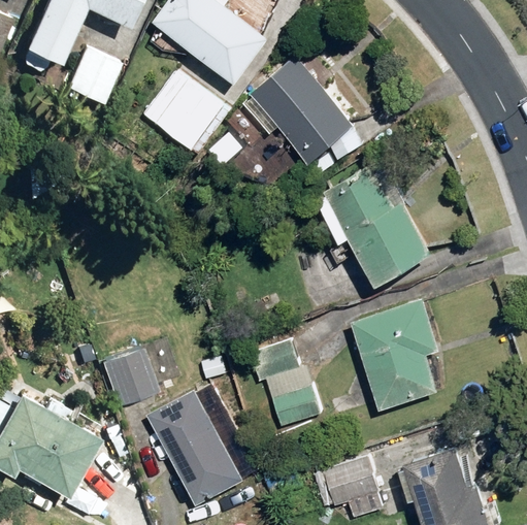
[(53,69),(78,17),(119,37),(136,0),(43,0),(19,53),(53,69)]
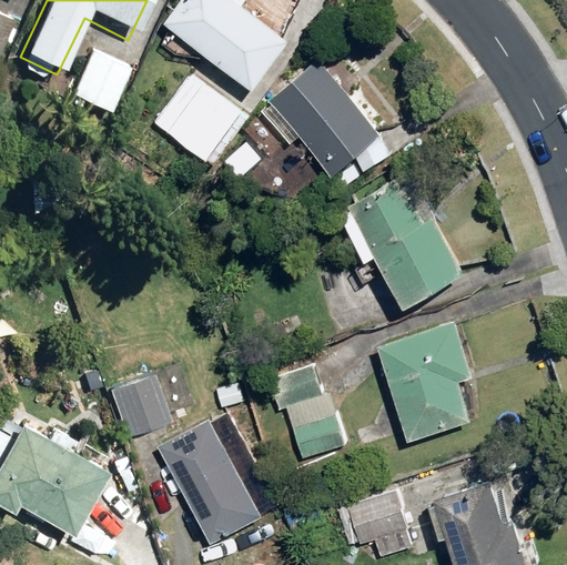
[(234,0),(186,0),(164,30),(247,93),(289,40),(234,0)]
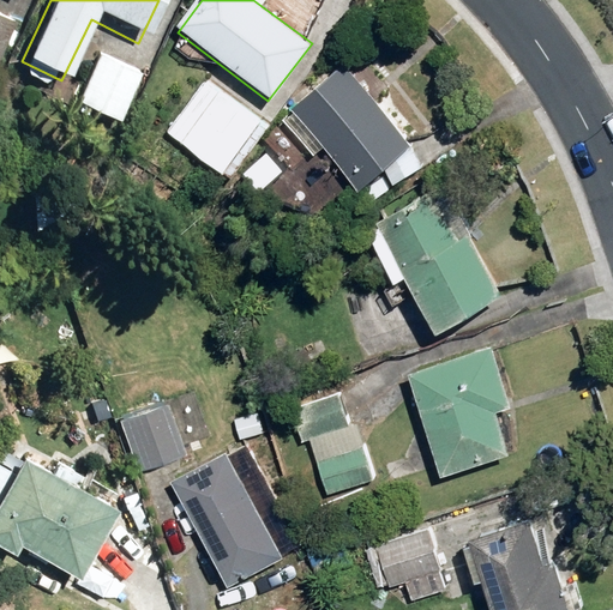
[(0,52),(13,23),(0,17),(0,52)]
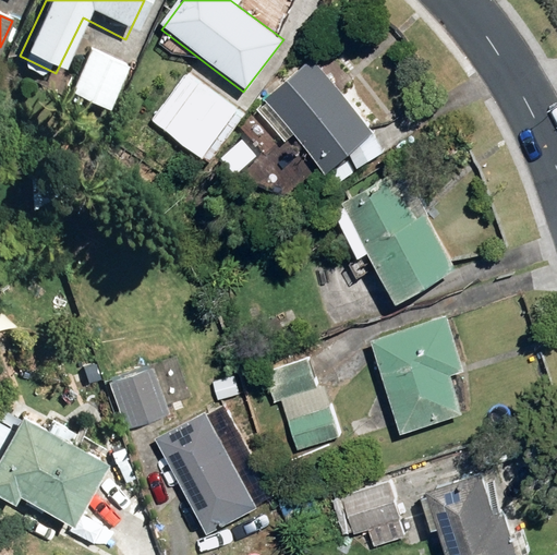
[(92,50),(69,95),(105,112),(126,68),(92,50)]
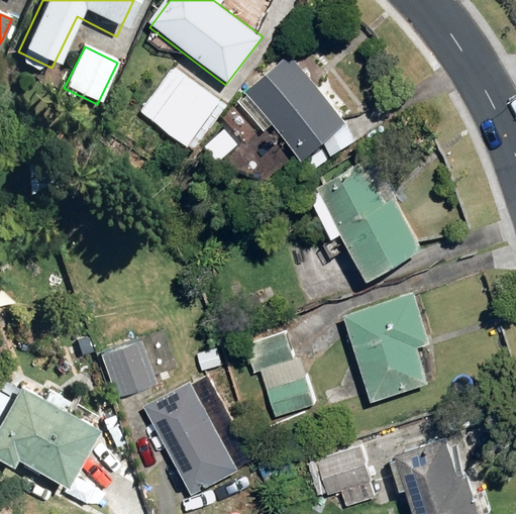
[(295,60),(246,98),(300,165),(348,126),(295,60)]
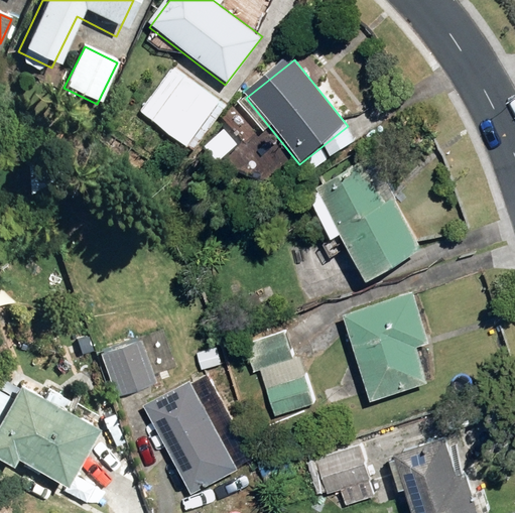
[(179,72),(148,116),(195,149),(227,105),(179,72)]
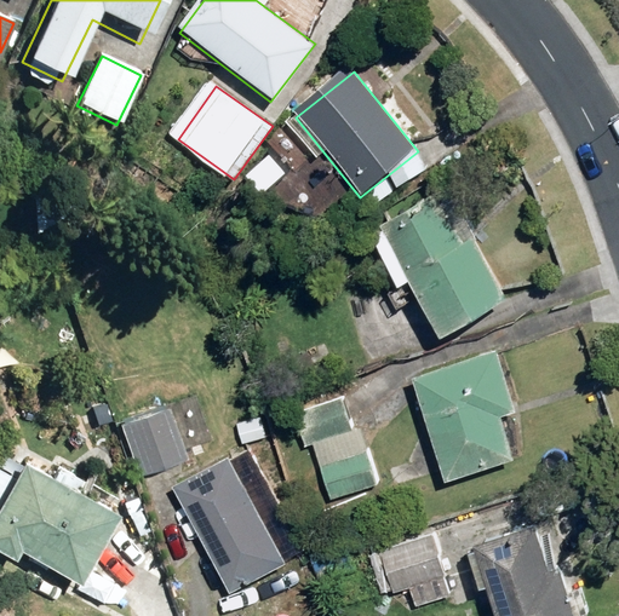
[(450,190),(382,224),(439,339),(506,305),(450,190)]
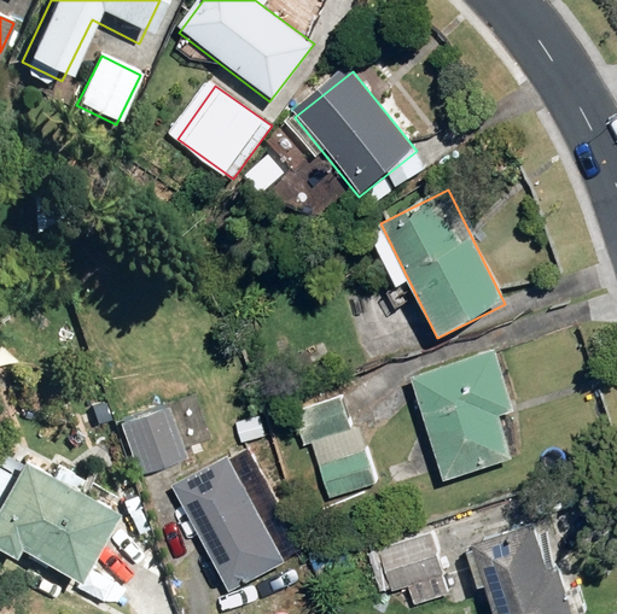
[(408,378),(426,436),(441,481),(511,460),(498,414),(513,409),(495,351),(408,378)]
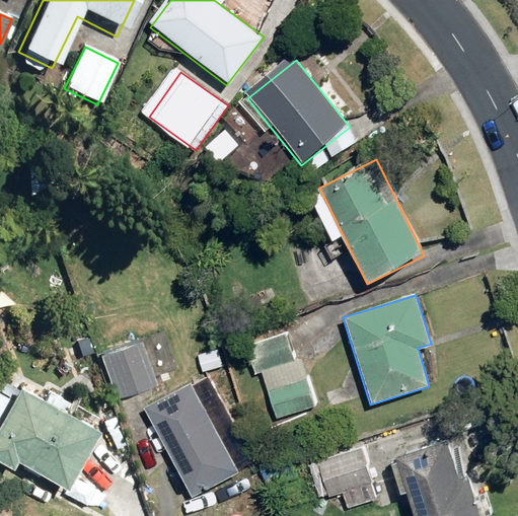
[(285,334),(250,347),(261,376),(296,364),(285,334)]
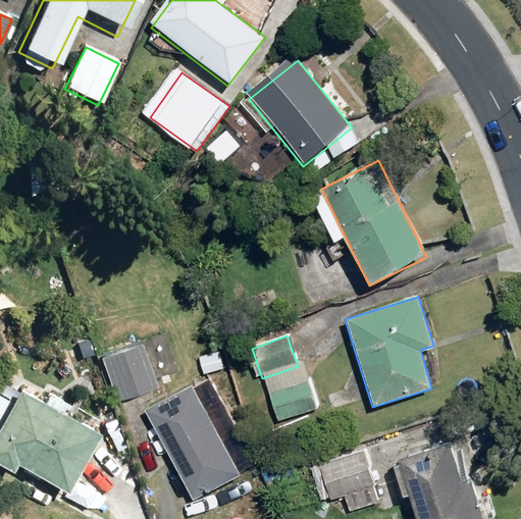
[(138,345),(97,360),(112,401),(153,386),(138,345)]
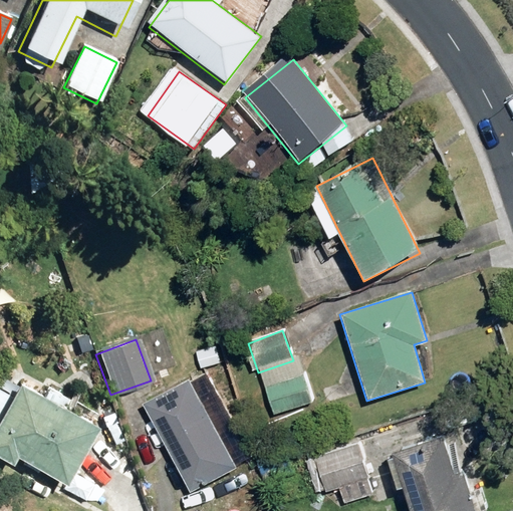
[(266,390),(275,416),(313,404),(305,377),(266,390)]
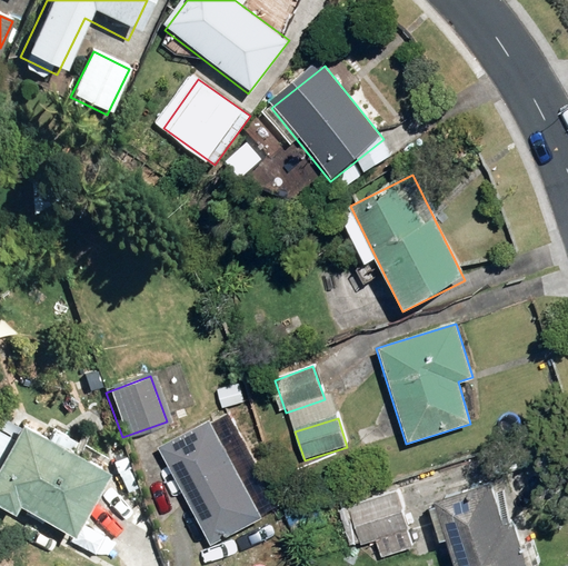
[(210,420),(157,449),(210,548),(263,519),(210,420)]
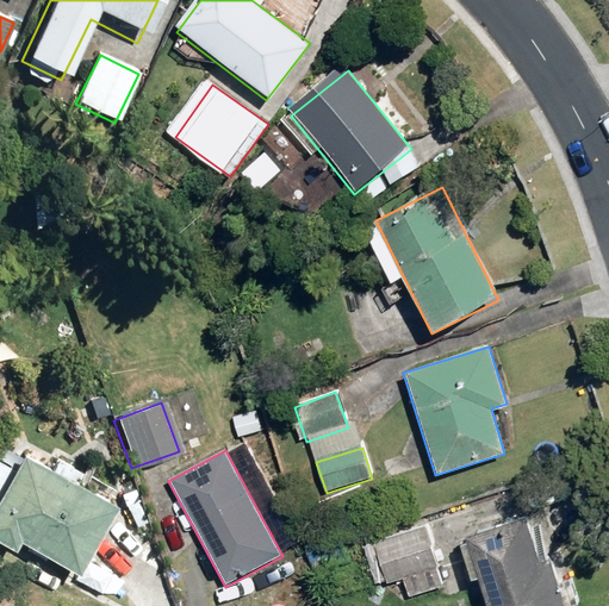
[(105,505),(13,455),(0,478),(0,544),(63,579),(105,505)]
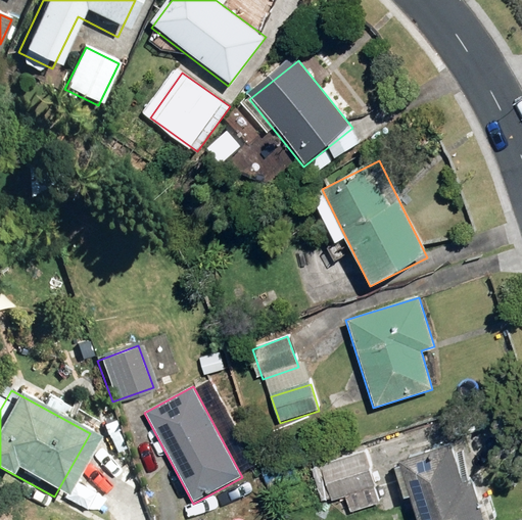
[(483,519),(456,437),(395,458),(416,519),(483,519)]
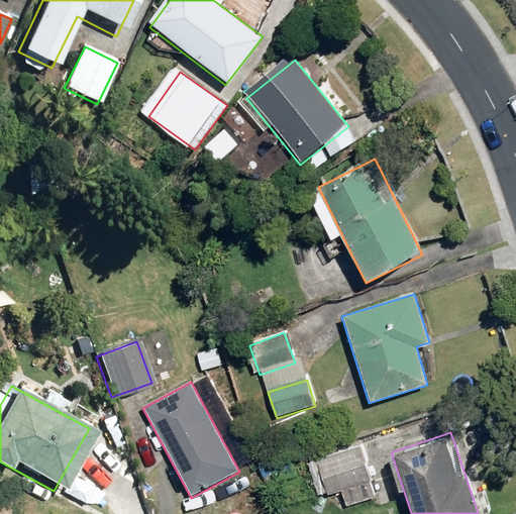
[(358,446),(312,465),(327,503),(374,486),(358,446)]
